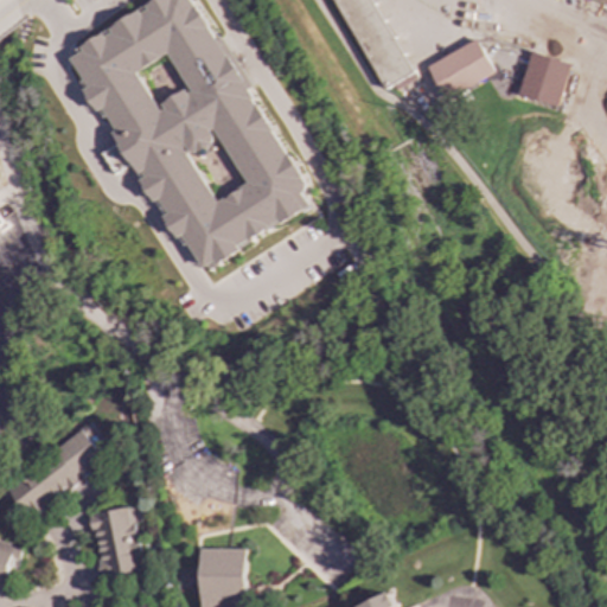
[(120,142),(102,153),(115,176),(135,164),(144,179),(141,180),(154,203),(157,200),(179,238),(184,236),(203,269),(310,208),(300,192),(306,189),(195,0),(157,0),(68,52),(88,88),(84,90),(98,114),(102,112),(120,142)]
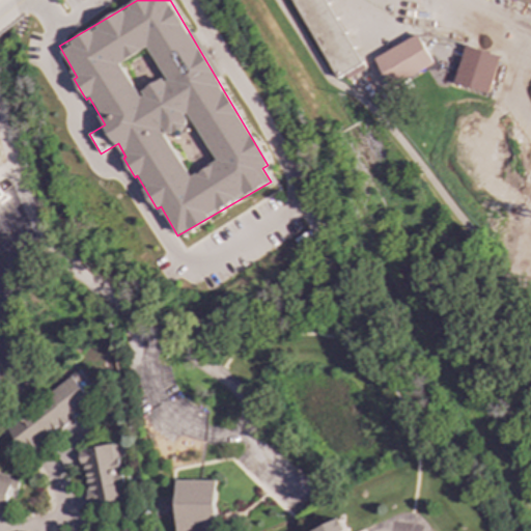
[(292,0),(334,80),(360,66),(326,0),(292,0)]
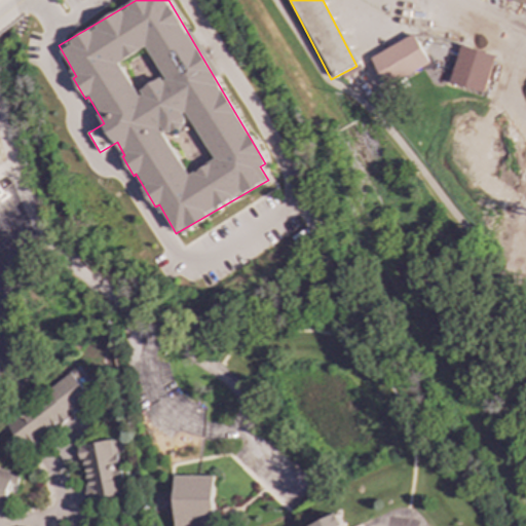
[(428,66),(415,35),(371,54),(385,85),(428,66)]
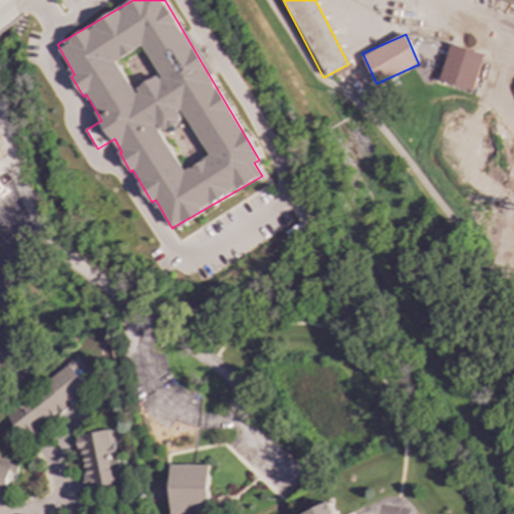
[(473,90),(484,54),(450,43),(439,80),(473,90)]
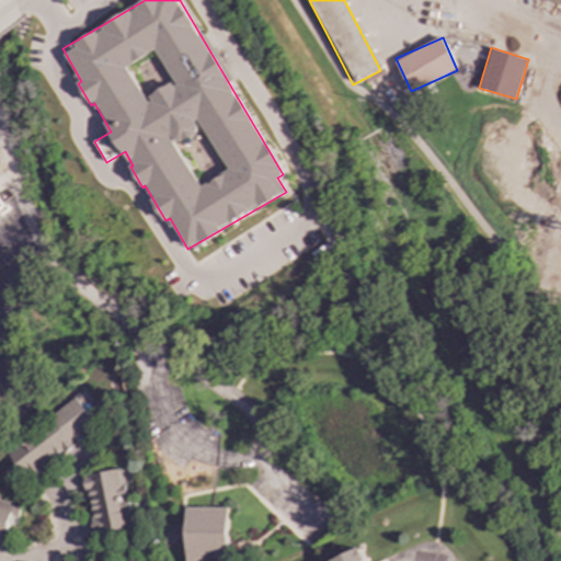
[(26,479),(86,438),(81,432),(95,422),(80,399),(7,450),(26,479)]
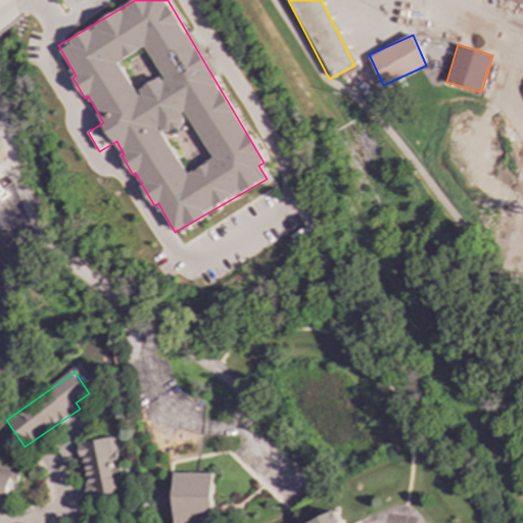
[(122,492),(114,438),(80,442),(87,497),(122,492)]
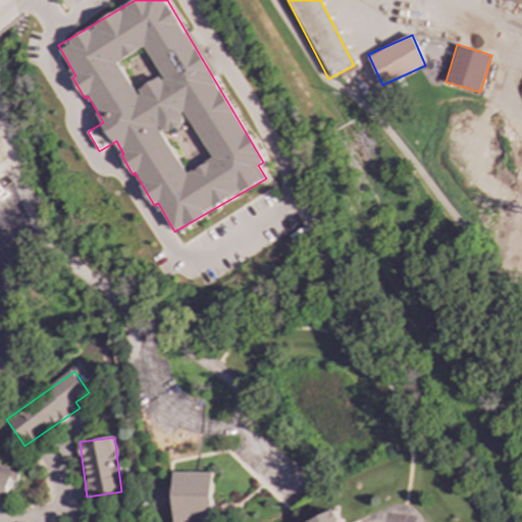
[(0,501),(3,502),(6,488),(15,489),(19,469),(0,465),(0,501)]
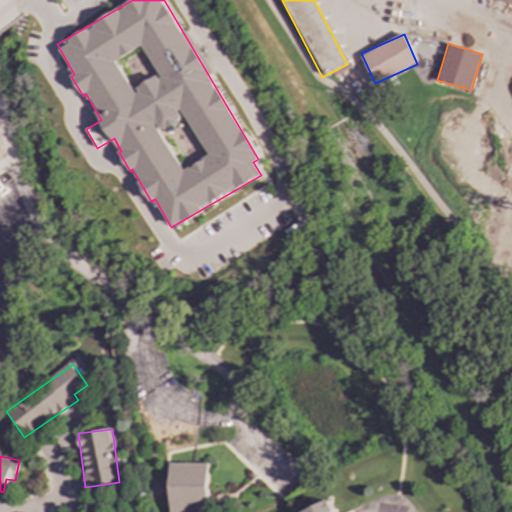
[(169,511),(208,511),(209,463),(170,463),(169,511)]
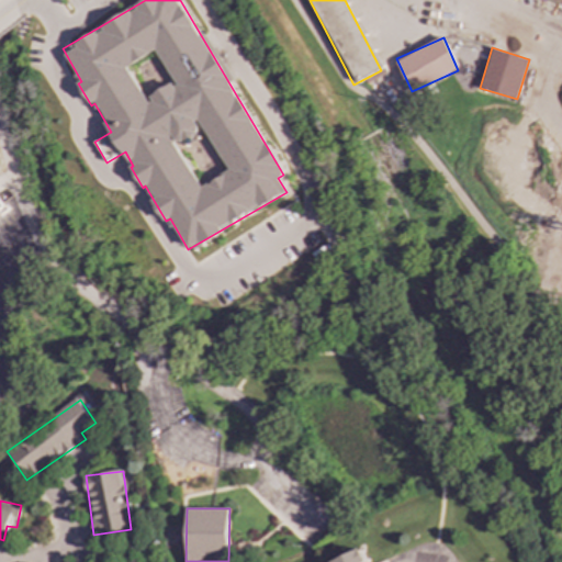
[(368,561),(361,548),(332,561),(368,561)]
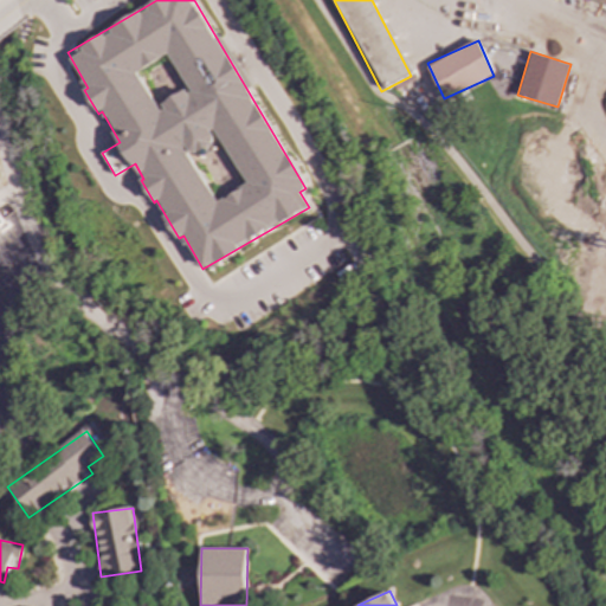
All buildings are outlined.
